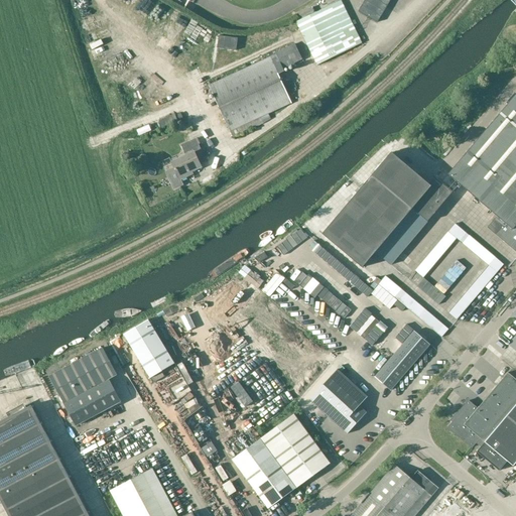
[(365,0),(359,11),(378,23),(391,0),(365,0)]
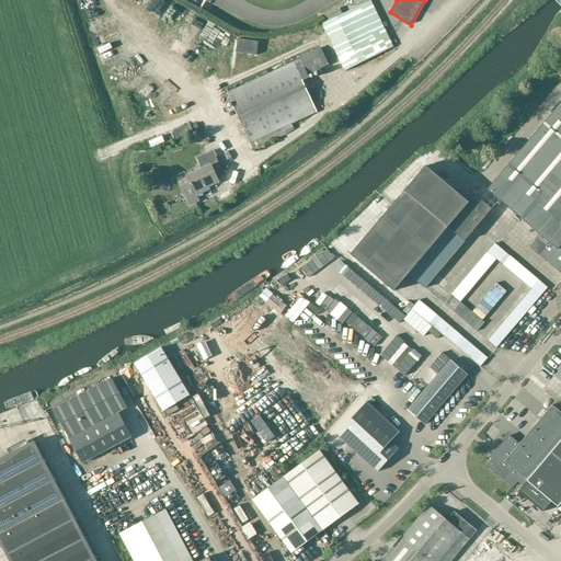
[(393,47),(371,1),(323,24),(345,71),(393,47)]
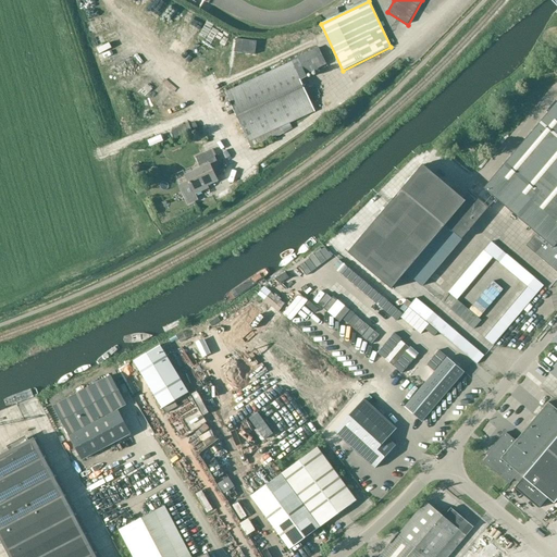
[(298,58),(298,59),(225,93),(249,141),(314,111),(300,81),(308,77),(306,75),(326,65),(319,48),(298,58)]
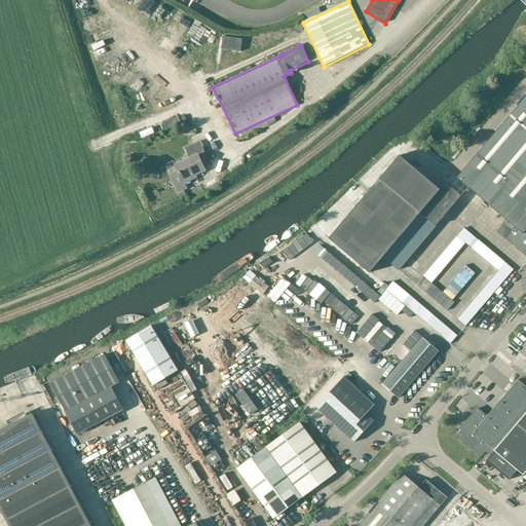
[(503,69),(424,136),(454,161),(521,83),(503,69)]
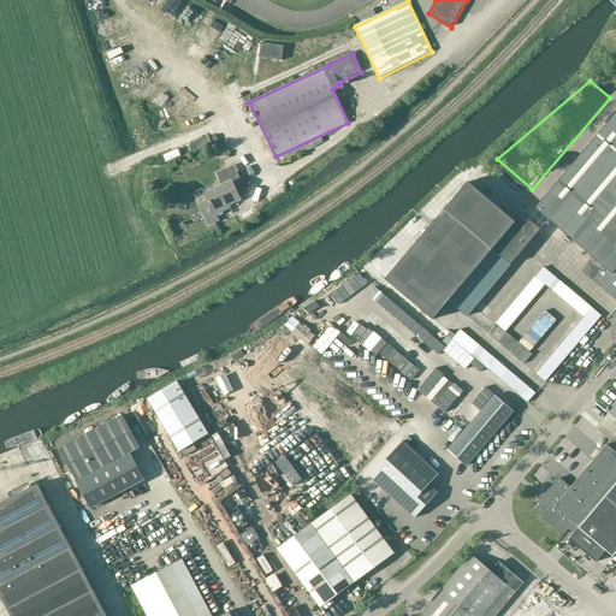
[(468,182),(385,279),(433,320),(449,302),(466,317),(549,220),(596,259),(584,273),(615,301),(615,116),(537,209),(531,205),(515,223),(468,182)]
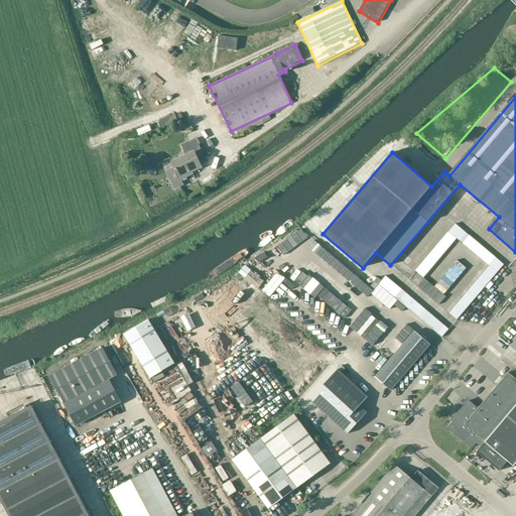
[(165,119),(154,124),(157,130),(168,125),(165,119)]
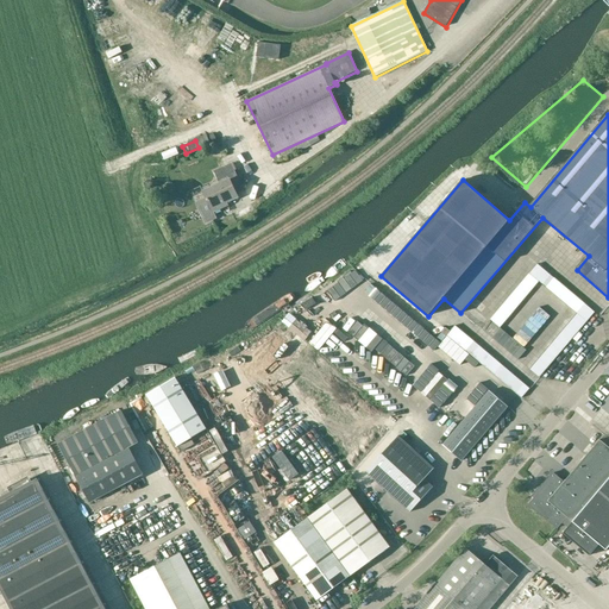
[(218,179),(220,184),(203,192),(212,212),(227,205),(226,202),(238,198),(237,194),(244,190),(234,171),(230,174),(227,167),(225,168),(224,167),(214,173),(217,180),(218,179)]
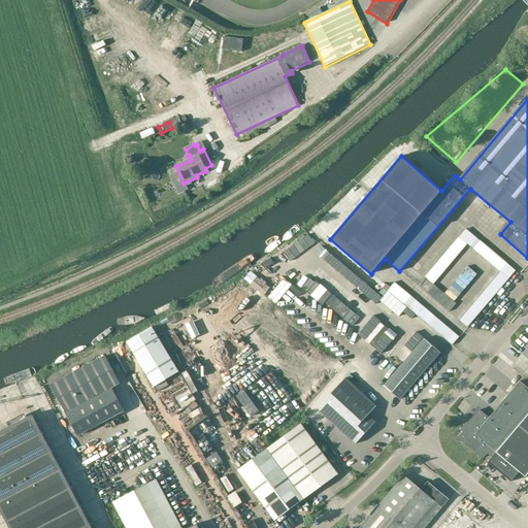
[(467,228),(455,241),(464,250),(468,244),(500,272),(459,321),(467,328),(516,270),(467,228)]
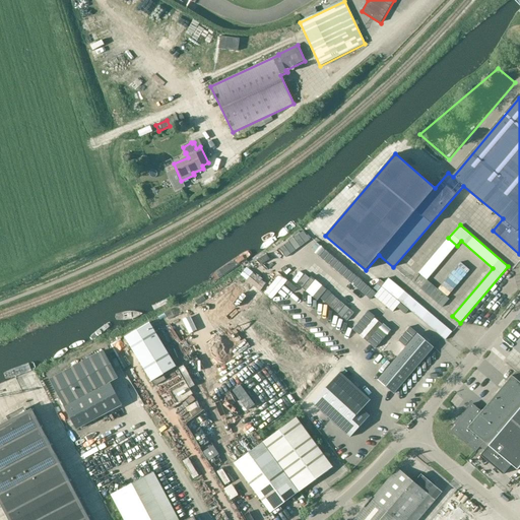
[(446,242),(411,281),(442,308),(449,300),(427,280),(454,249),(446,242)]
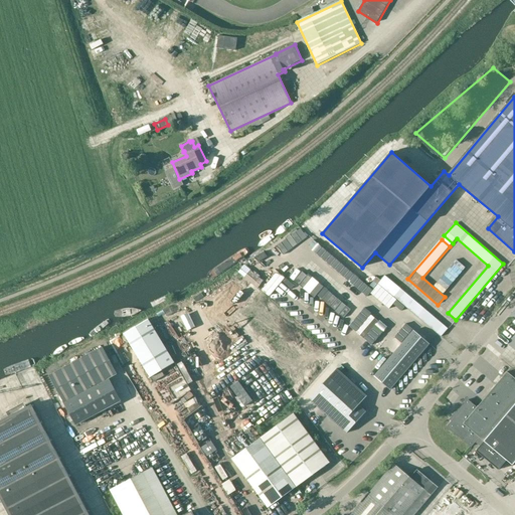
[(401,289),(394,297),(442,337),(449,328),(401,289)]
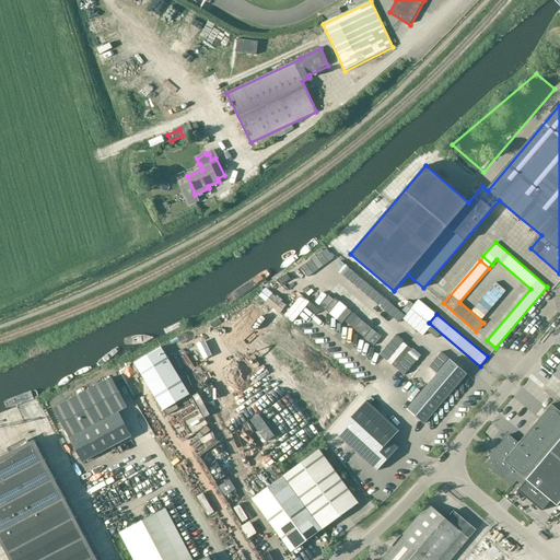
[(189,395),(161,347),(135,363),(163,410),(189,395)]
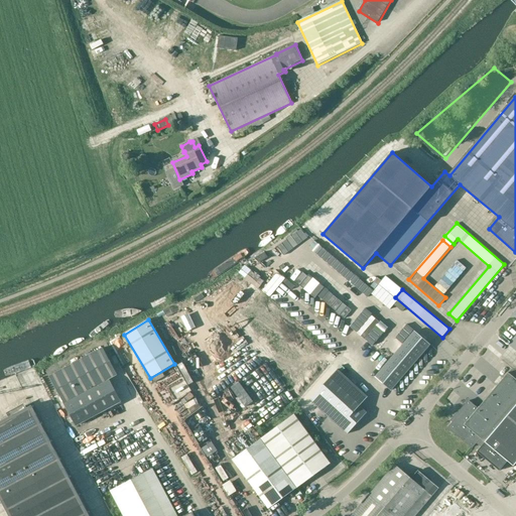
[(415,333),(409,339),(375,378),(391,392),(430,346),(415,333)]
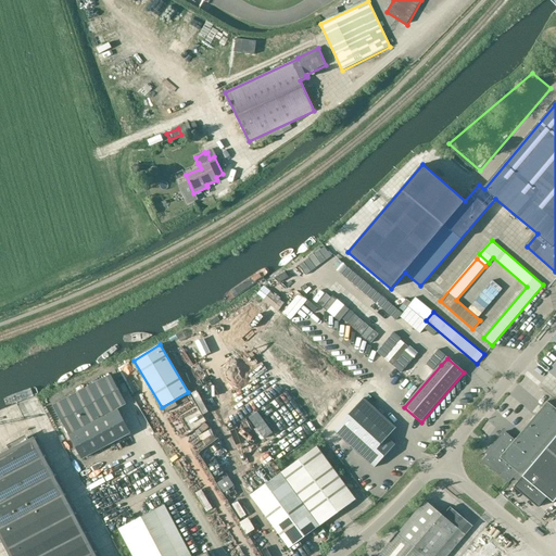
[(111,375),(53,405),(81,459),(130,433),(117,408),(126,404),(111,375)]
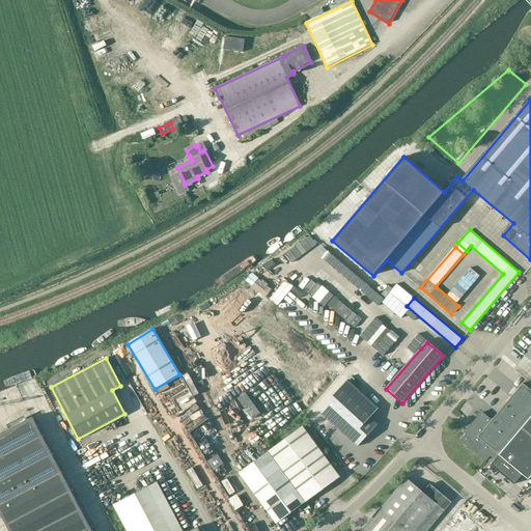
[(370,419),(379,410),(347,382),(319,413),(358,448),(378,426),(370,419)]
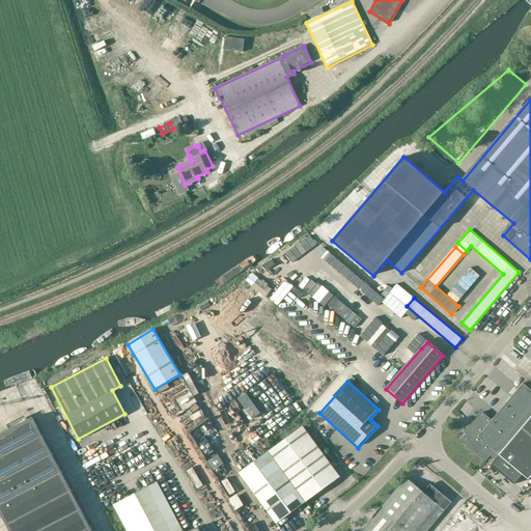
[(471,430),(463,442),(485,462),(494,451),(499,456),(491,465),(514,485),(523,476),(529,481),(530,478),(530,390),(524,385),(492,422),(482,414),(471,427),(471,430)]
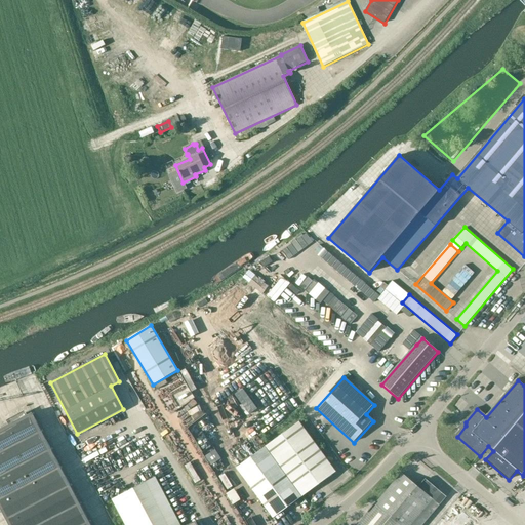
[(32,413),(0,430),(0,499),(62,468),(32,413)]
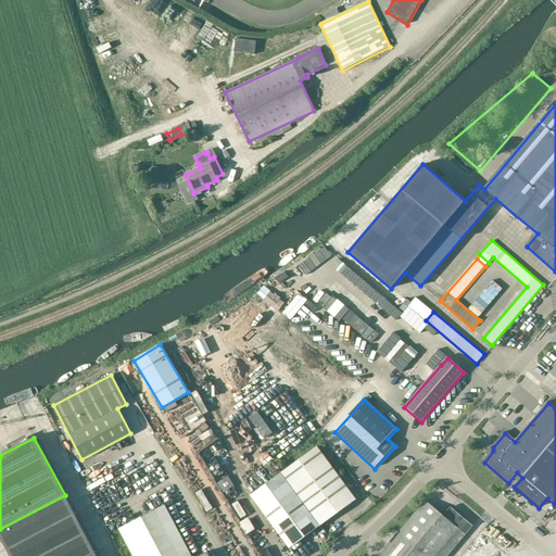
[(282,474),(320,527),(356,501),(317,447),(282,474)]
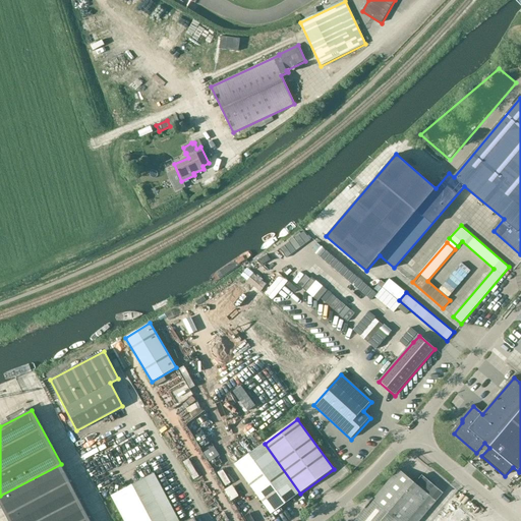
[(300,494),(265,444),(235,465),(272,514),(300,494)]
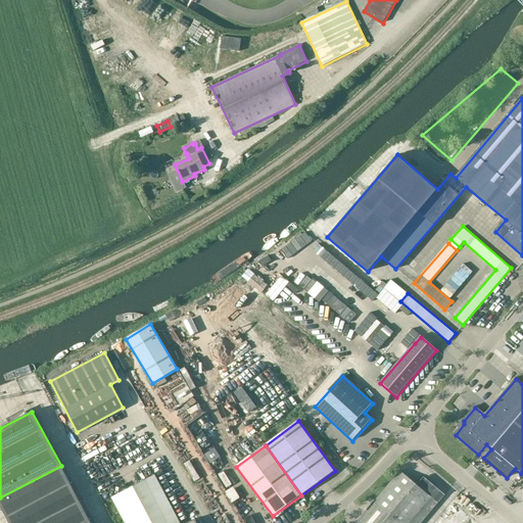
[(191,456),(186,459),(196,476),(201,473),(191,456)]
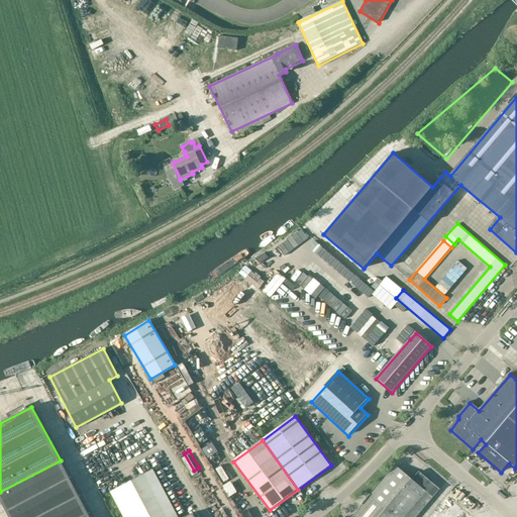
[(70,479),(61,460),(0,492),(0,500),(6,512),(70,479)]
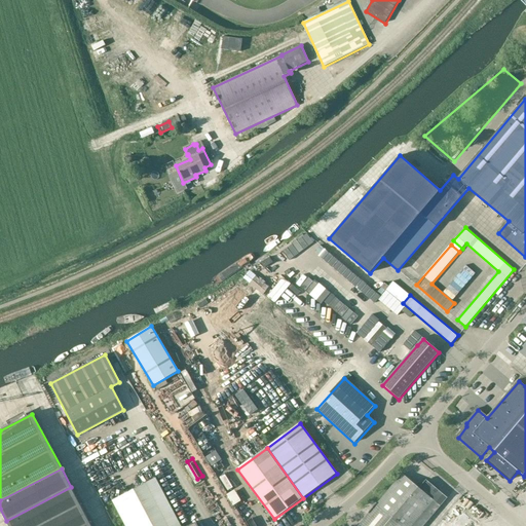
[(403,475),(359,525),(423,525),(447,499),(426,481),(423,485),(421,483),(416,484),(415,485),(403,475)]
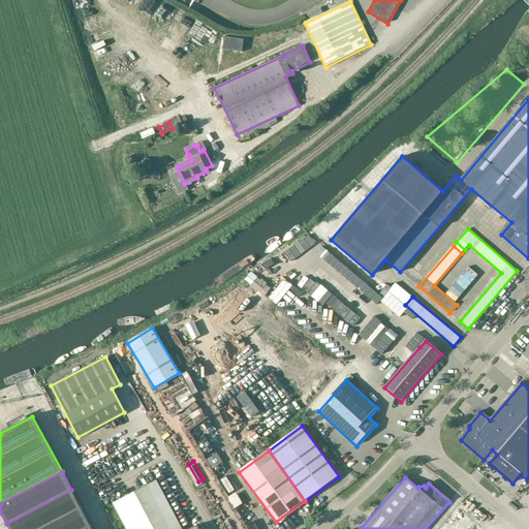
[(189,528),(182,528),(157,480),(114,503),(126,528),(198,528),(197,525),(189,528)]
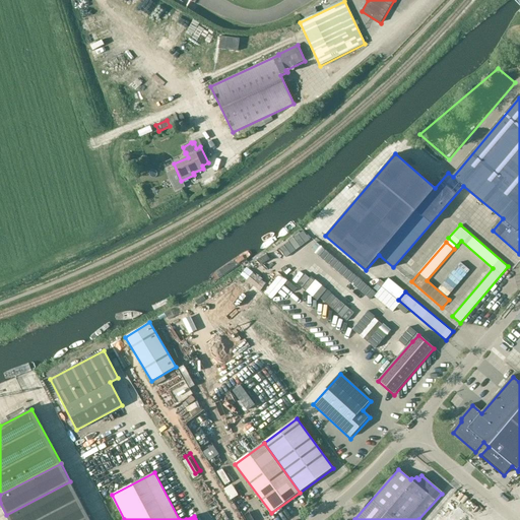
[(70,481),(6,515),(8,519),(89,519),(88,516),(70,481)]
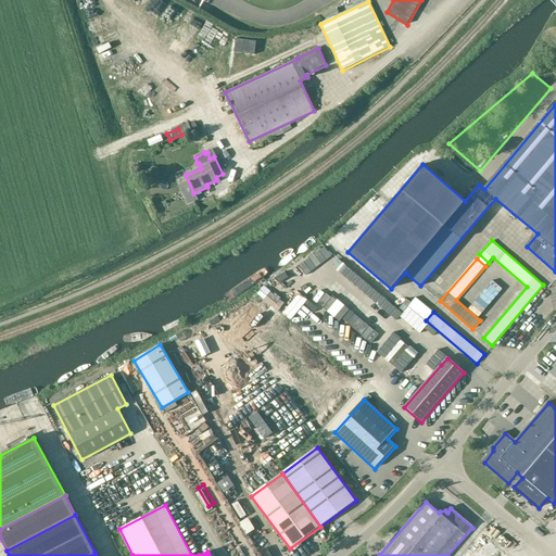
[(505,555),(485,540),(470,555),(505,555)]
